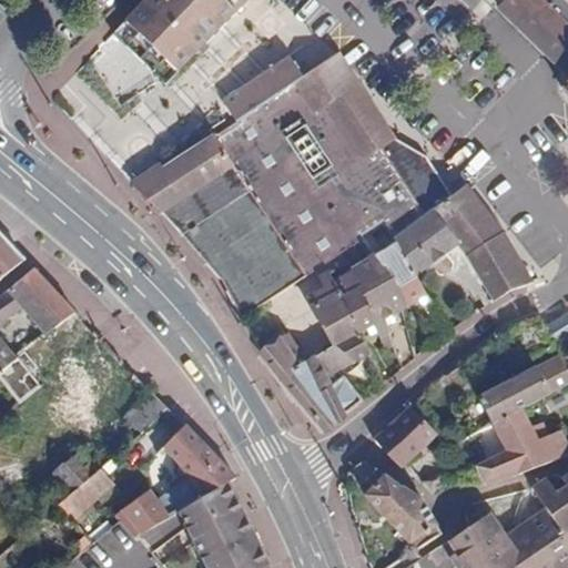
[(160,0),(159,0),(145,0),(111,37),(165,88),(174,81),(201,54),(253,0),(261,0),(263,1),(263,0),(160,0)]
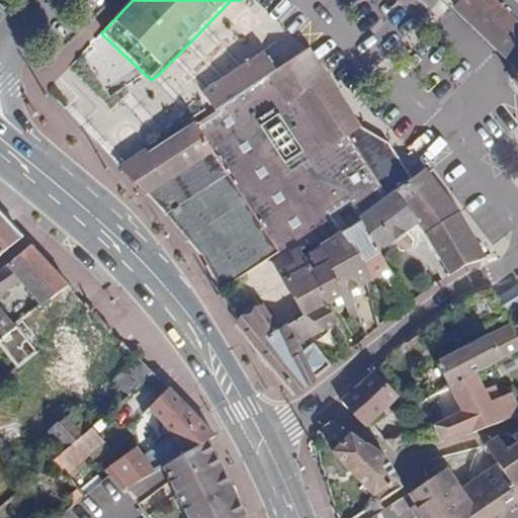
[(517,2),(515,0),(460,0),(460,1),(517,58),(517,2)]
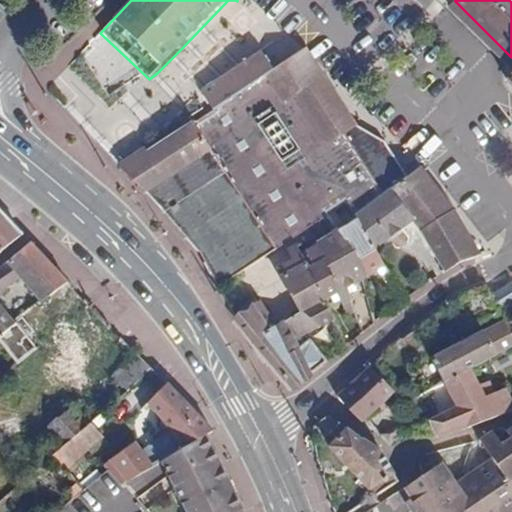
[(511,70),(511,57),(455,1),(448,8),(511,70)]
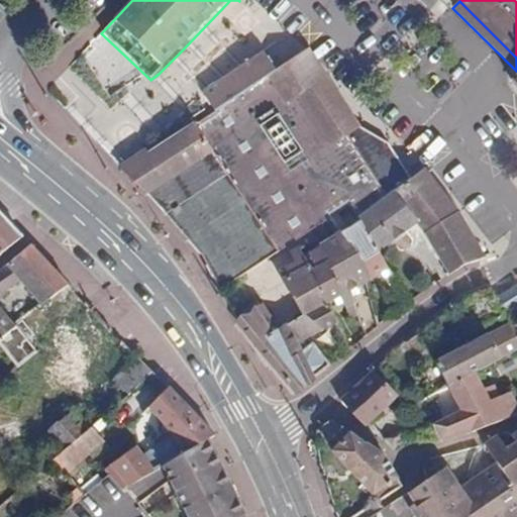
[(355,128),(306,53),(301,56),(349,131),(355,128)]
